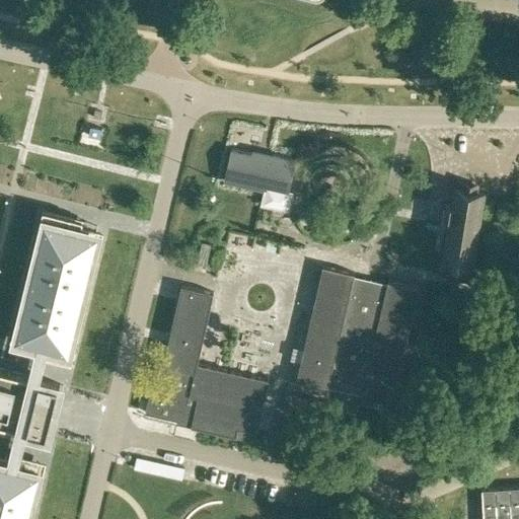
[(231,148),(224,179),(265,189),(262,204),(283,209),(286,208),(288,207),(290,204),(293,192),(288,190),(295,158),(272,153),(271,157),(231,148)]
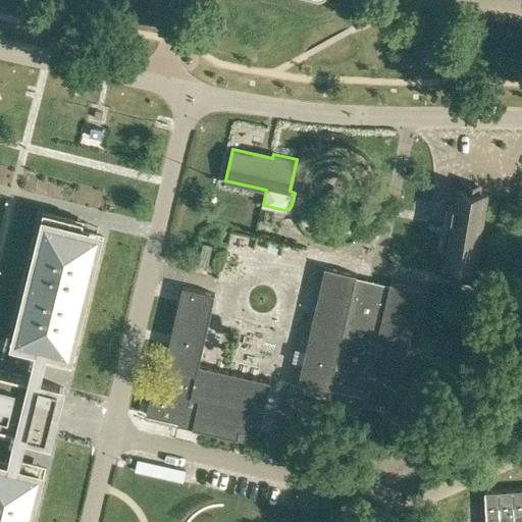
[(454,215),(452,225),(444,276),(470,280),(473,264),(483,200),(484,194),(478,193),(479,187),(465,184),(464,190),(458,189),(455,206),(447,204),(446,214),(454,215)]
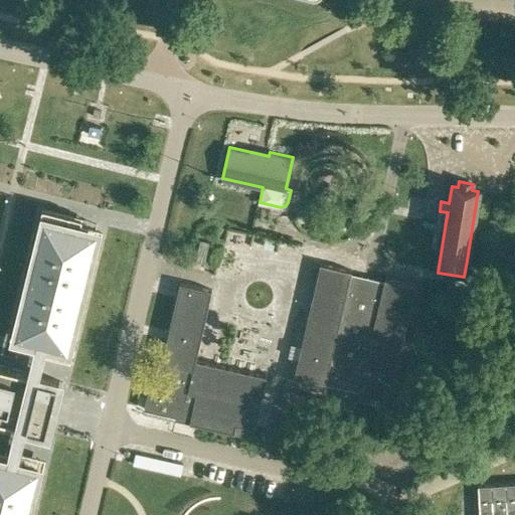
[(0,420),(15,424),(7,459),(0,457),(0,514),(25,514),(38,467),(18,462),(26,426),(46,432),(49,419),(53,419),(55,420),(61,396),(59,395),(55,394),(59,381),(39,376),(46,348),(48,341),(67,346),(93,244),(95,234),(43,223),(17,333),(37,338),(35,346),(28,373),(0,365),(0,420)]
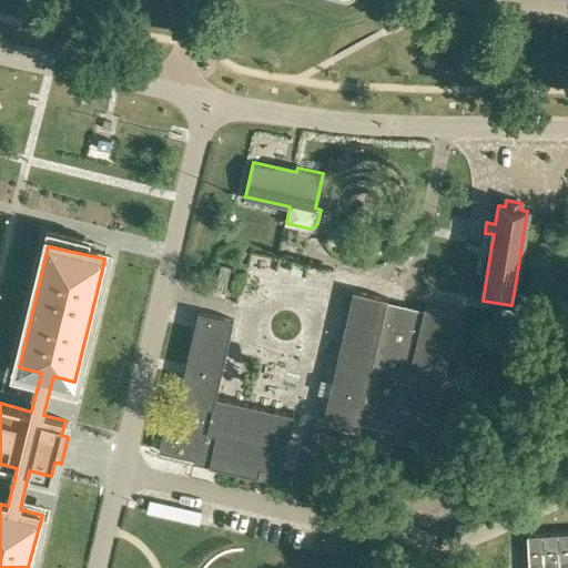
[(428,445),(458,313),(424,305),(422,313),(386,304),(387,297),(352,288),(322,421),(357,428),(358,422),(395,429),(393,437),(428,445)]
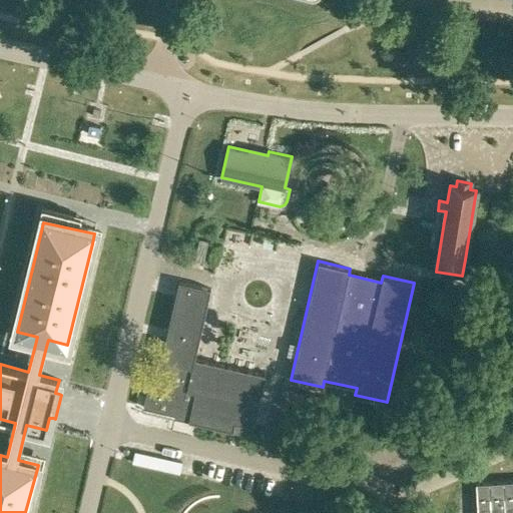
[(143,406),(174,413),(173,416),(188,419),(198,422),(232,429),(238,431),(240,423),(253,426),(266,374),(194,358),(210,288),(178,281),(174,297),(167,330),(165,340),(161,358),(158,358),(153,380),(149,379),(145,397),(143,406)]
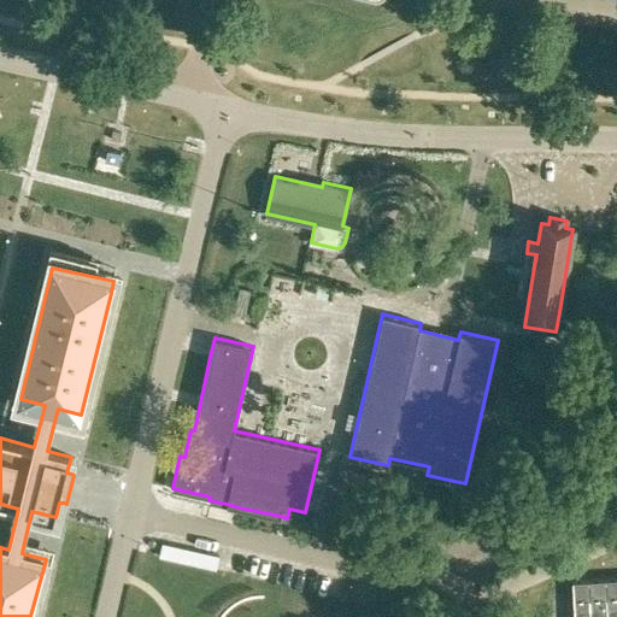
[(344,465),(339,489),(377,499),(383,475),(344,465)]
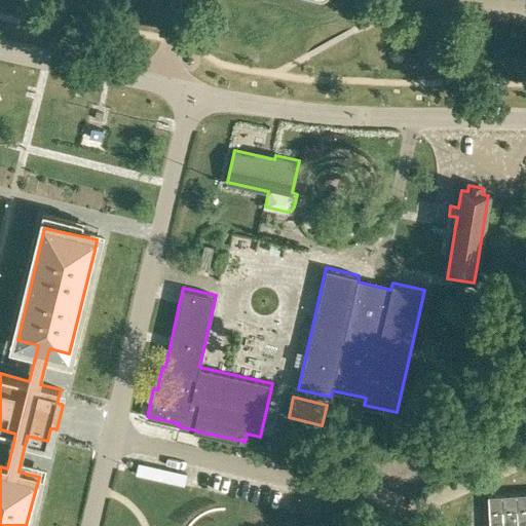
[(146,480),(193,491),(195,480),(149,468),(146,480)]
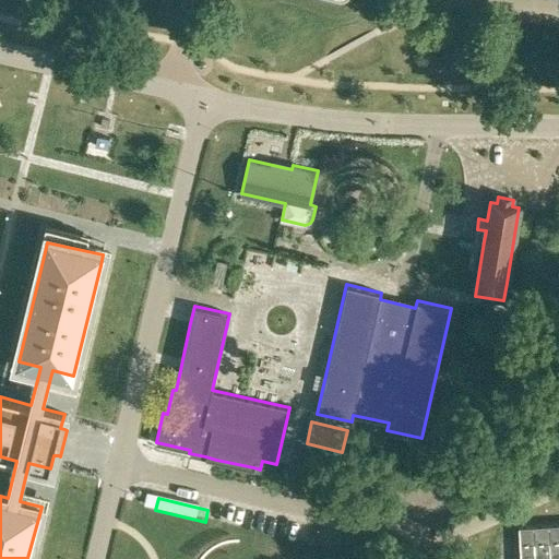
[(558,558),(558,525),(543,526),(543,558),(558,558)]
